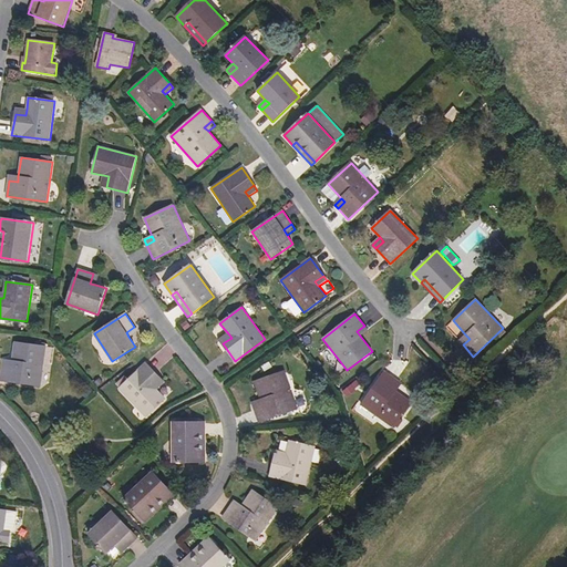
[(357,331),(360,336),(368,330),(364,326),(357,331)]
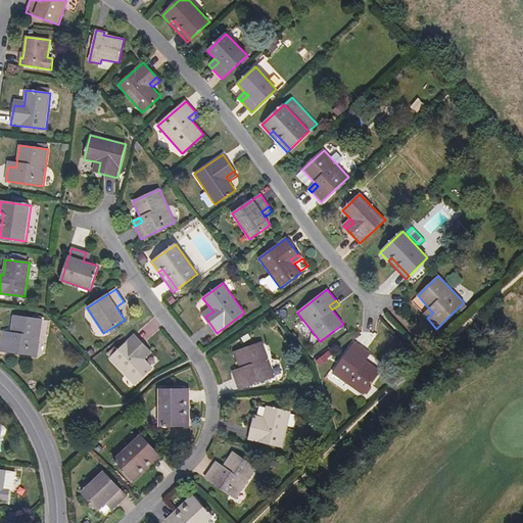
[(116,306),(119,311),(127,305),(124,301),(116,306)]
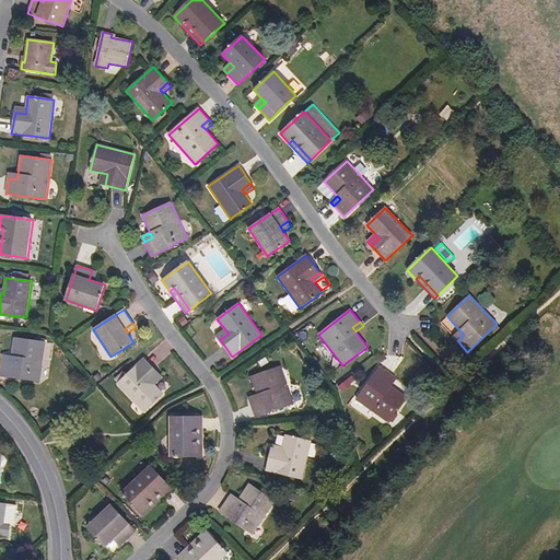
[(229,334),(225,329),(217,336),(220,339),(229,334)]
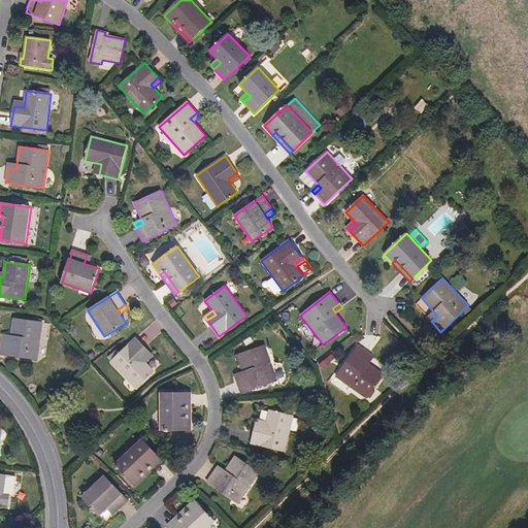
[(433,311),(427,318),(431,321),(437,316),(433,311)]
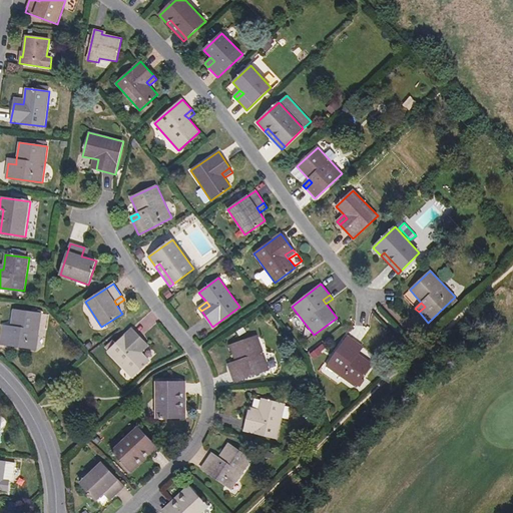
[(11,327),(10,332),(2,331),(0,345),(37,350),(42,314),(13,310),(11,327)]
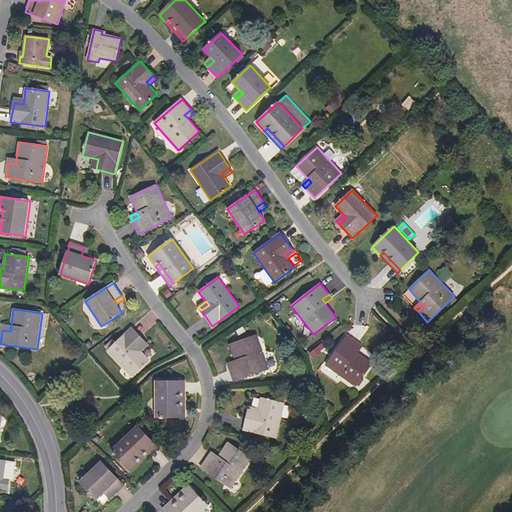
[(145,342),(131,328),(107,351),(132,377),(149,360),(142,352),(138,348),(145,342)]
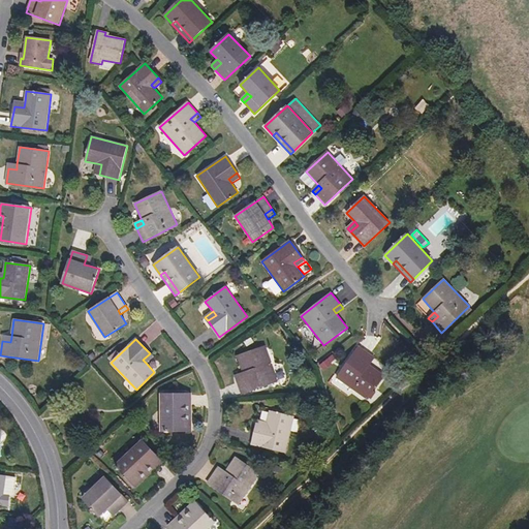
[(245,378),(237,380),(242,394),(278,381),(266,346),(238,356),(243,373),(245,378)]
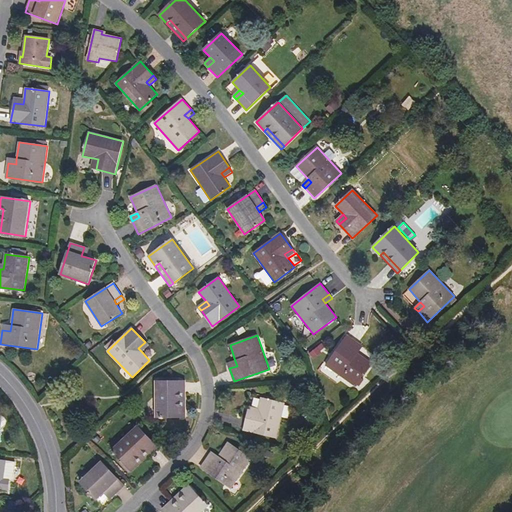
[(358,353),(354,350),(359,343),(347,335),(326,366),(356,386),(372,363),(358,353)]
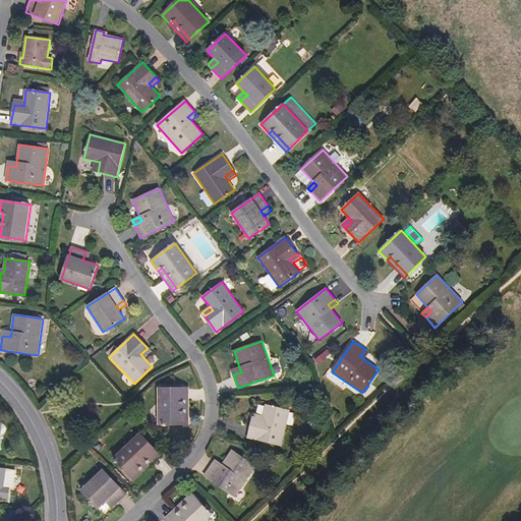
[(140,354),(145,358),(152,351),(148,348),(140,354)]
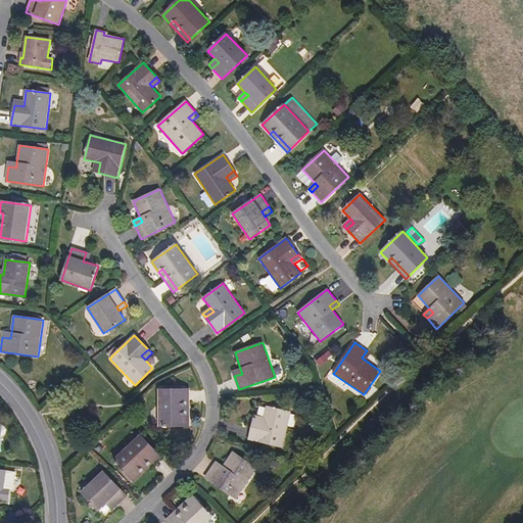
[(362,358),(366,361),(371,353),(367,350),(362,358)]
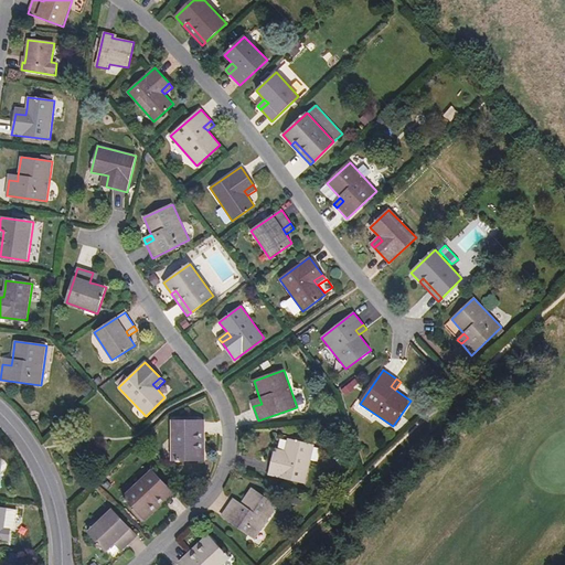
[(200,420),(172,420),(172,460),(205,460),(205,447),(200,447),(200,420)]
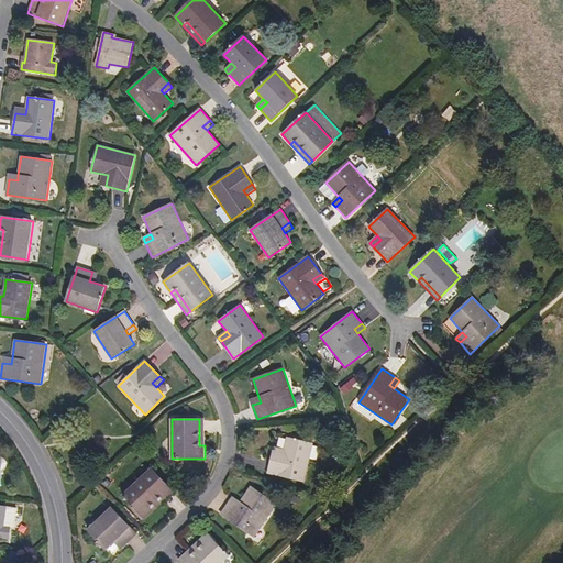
[(267,473),(304,482),(313,444),(287,438),(284,450),(283,455),(273,453),(267,473)]
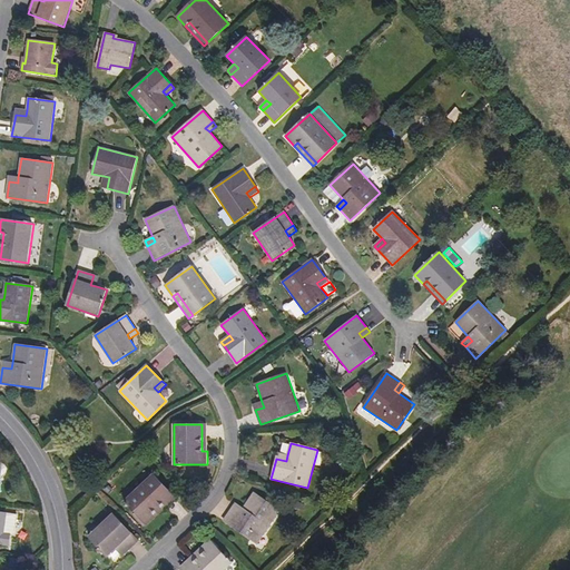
[(0,484),(1,477),(6,477),(8,474),(9,467),(7,463),(3,463),(0,462),(0,484)]
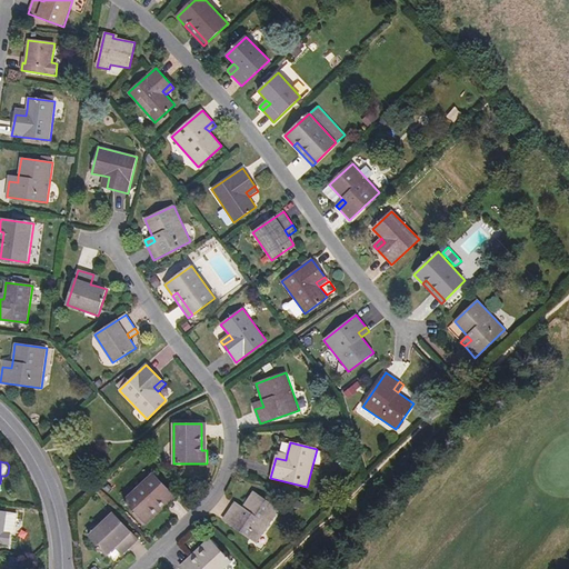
[(123,500),(147,525),(156,516),(152,512),(172,493),(153,473),(123,500)]
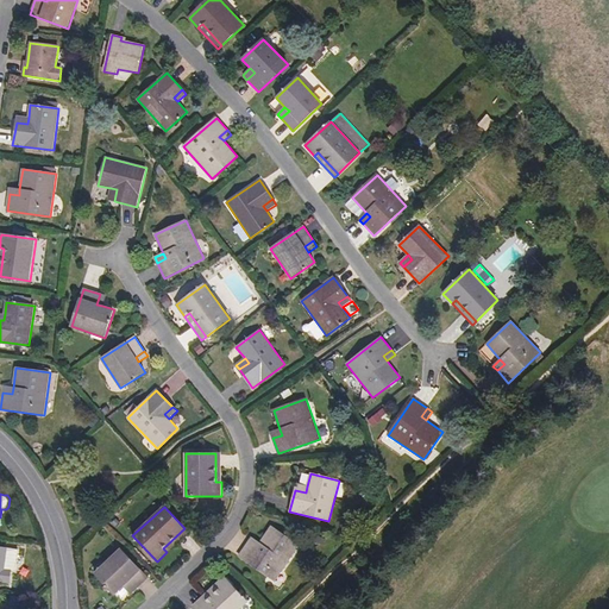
[(259,544),(257,548),(248,542),(238,557),(275,582),(300,545),(271,526),(259,544)]
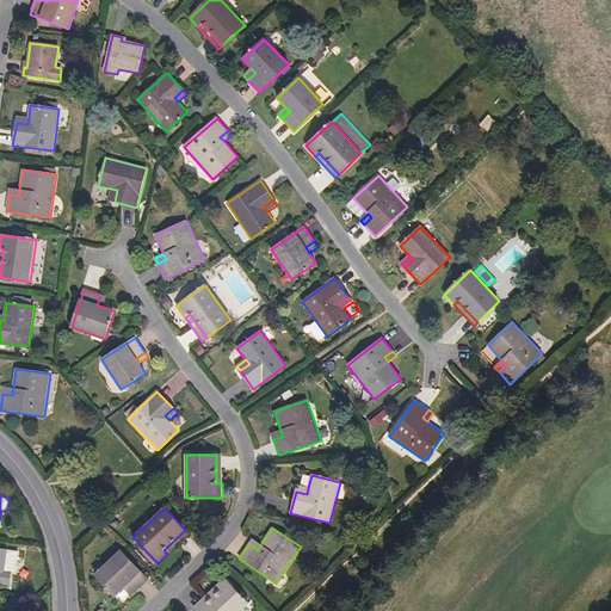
[(164,550),(167,554),(189,534),(185,530),(164,550)]
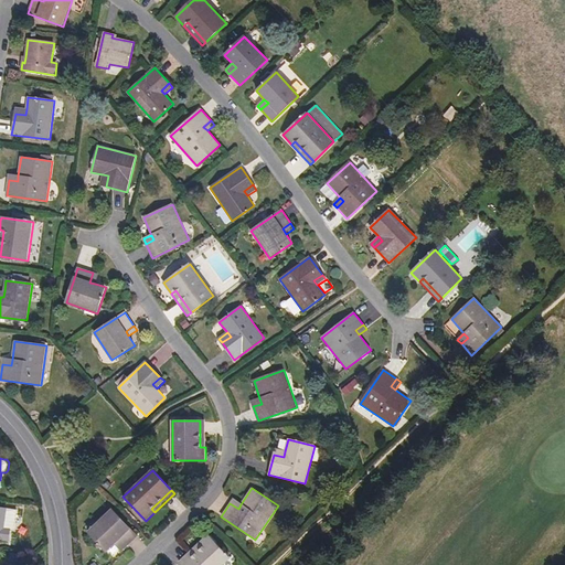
[(241,504),(233,499),(230,503),(238,509),(241,504)]
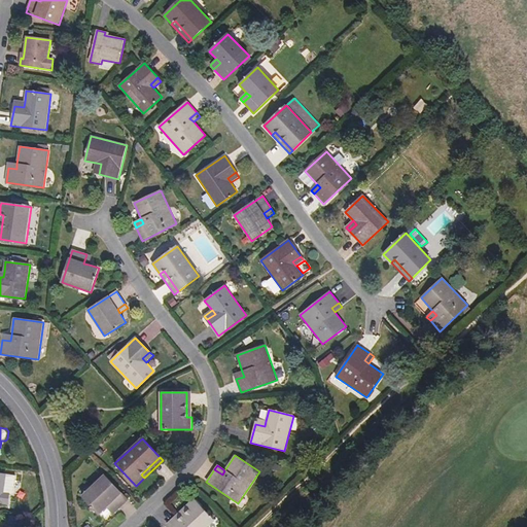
[(0,502),(8,504),(9,493),(5,493),(7,475),(0,473),(0,502)]
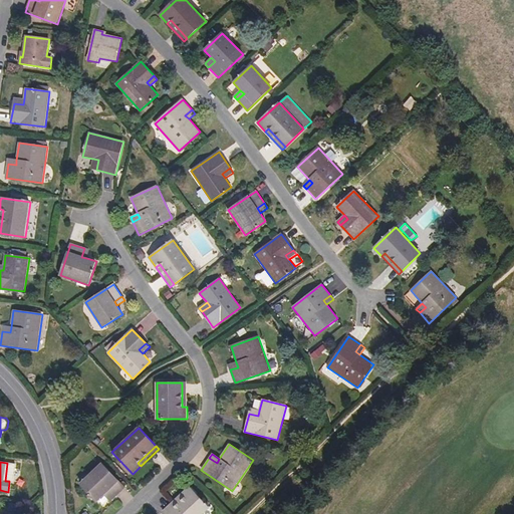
[(101,462),(79,484),(97,503),(104,496),(108,492),(114,499),(126,488),(101,462)]
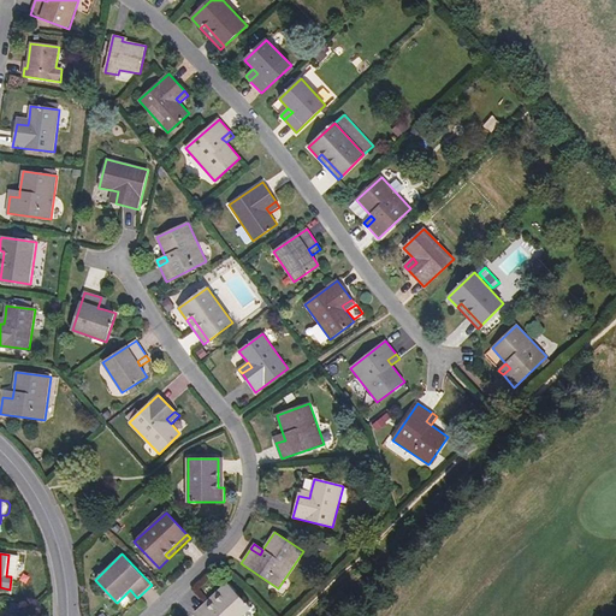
[(220,597),(199,615),(243,615),(252,609),(226,582),(217,592),(220,597)]
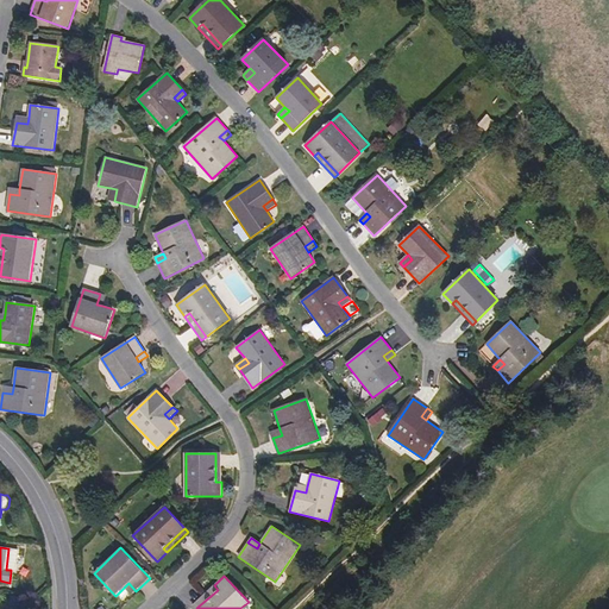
[(136,591),(129,583),(124,588),(131,595),(136,591)]
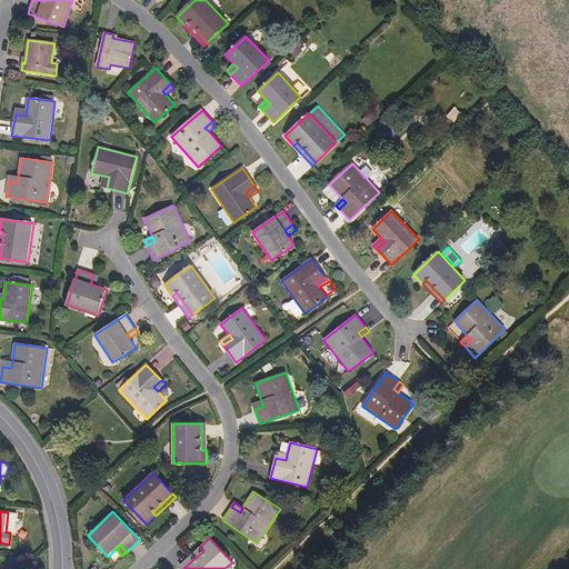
[(200,547),(180,566),(182,568),(183,568),(203,551),(200,547)]
